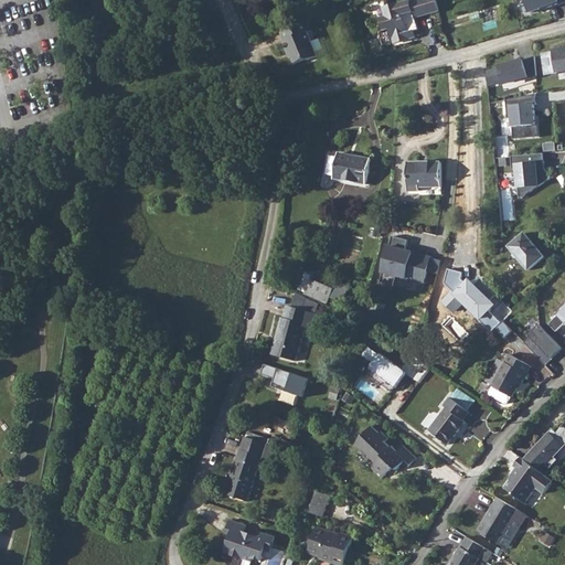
[(409,0),(408,0),(384,8),(387,16),(381,18),(384,29),(391,28),(391,29),(416,19),(415,16),(409,0)]
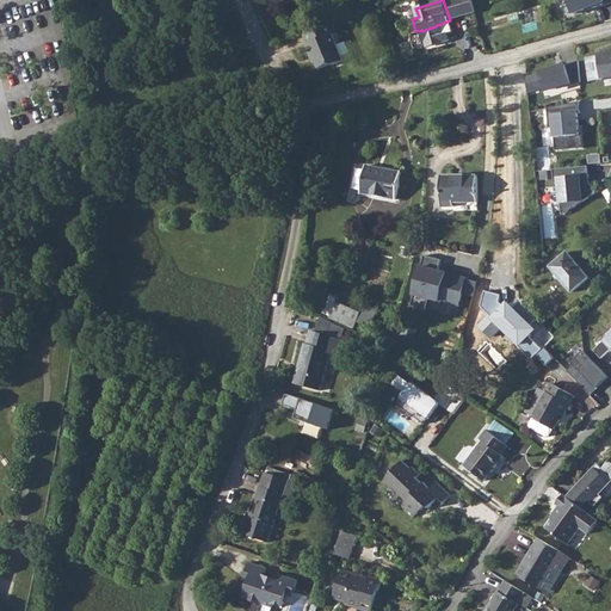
[(471,0),(461,0),(466,12),(475,10),(471,0)]
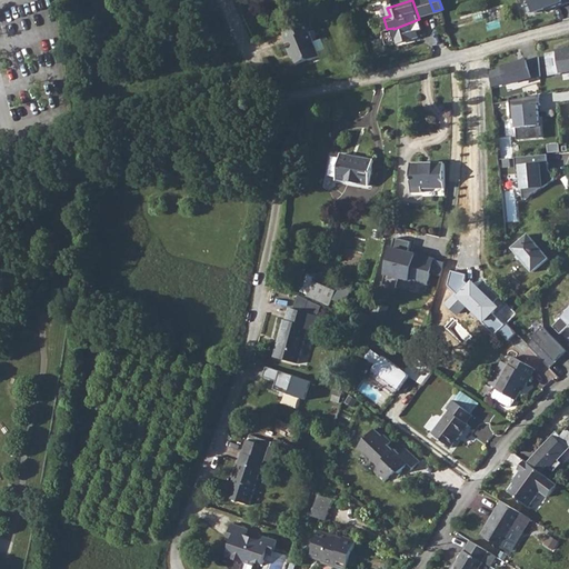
[(568,0),(530,0),(536,12),(565,2),(566,5),(568,2),(568,0)]
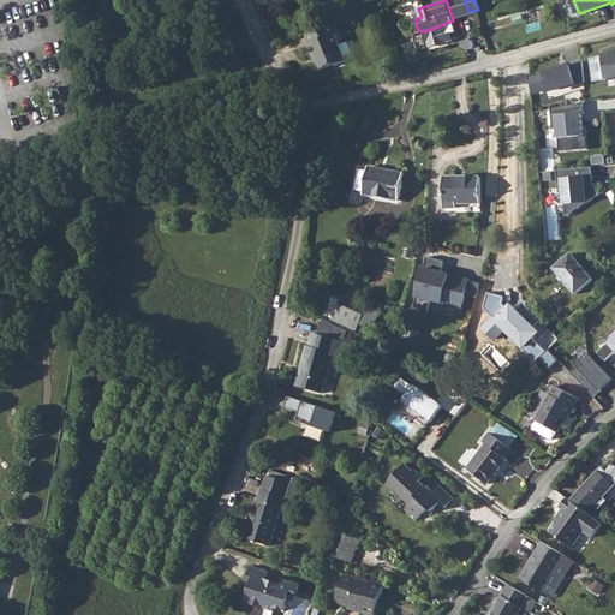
[(453,21),(425,31),(430,46),(447,41),(446,39),(453,37),(451,33),(455,30),(453,21)]
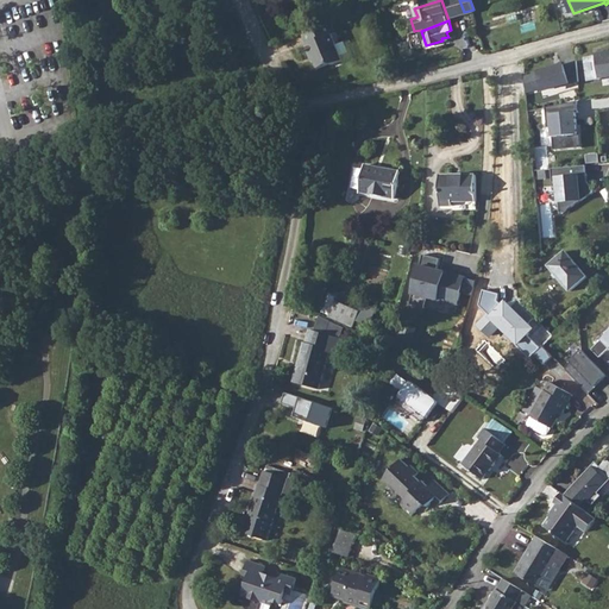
[(332,23),(303,35),(307,44),(305,45),(309,56),(312,56),(316,69),(330,64),(332,64),(343,61),(332,35),(336,33),(332,23)]
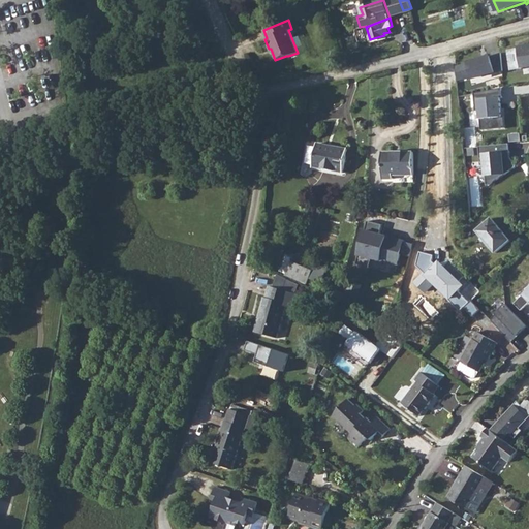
[(528,43),(507,48),(510,69),(528,66),(528,43)]
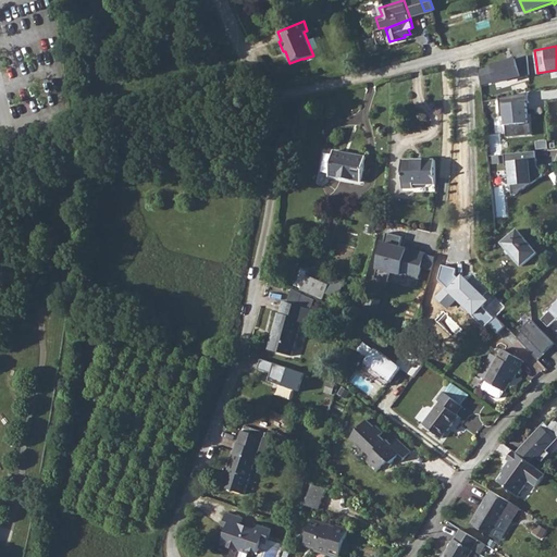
[(498,84),(523,76),(518,57),(481,69),(483,85),(497,81),(498,84)]
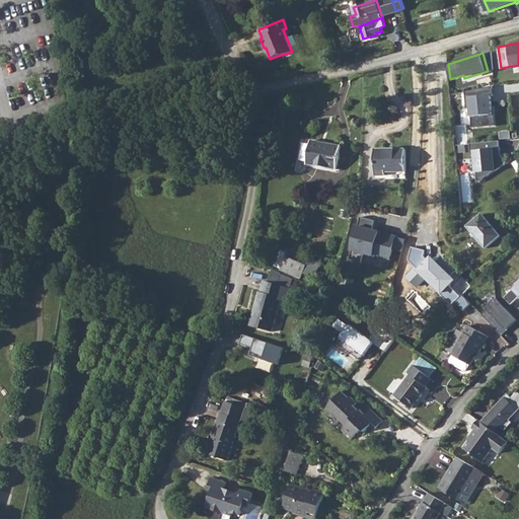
[(492,92),(469,94),(472,128),(496,126),(495,114),(493,114),(492,92)]
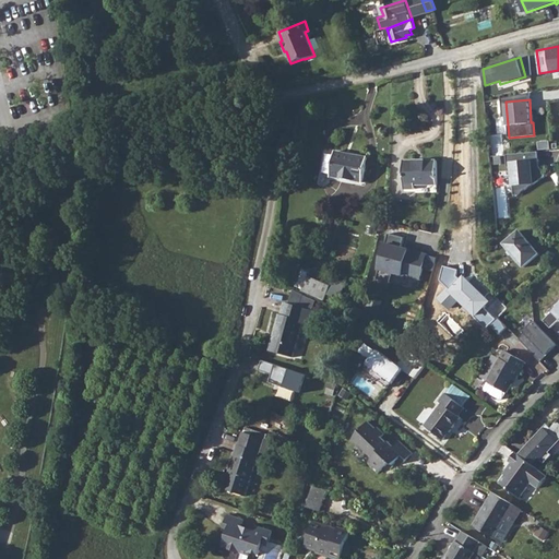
[(334,154),(331,154),(326,153),(323,171),(331,173),(331,177),(363,182),(367,158),(335,152),(334,154)]
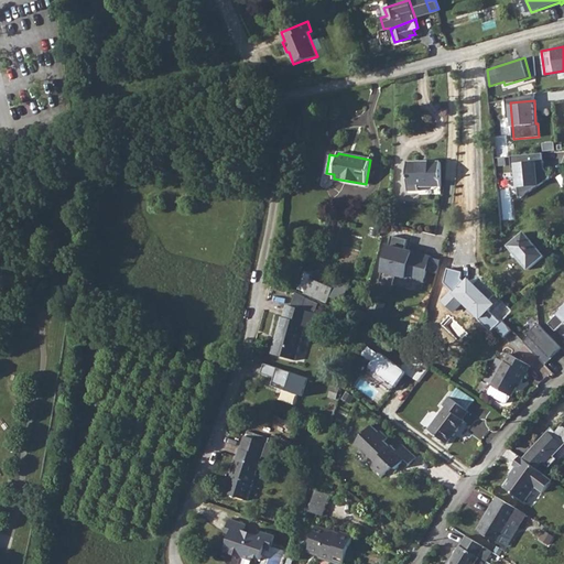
[(537,159),(516,161),(518,186),(540,182),(537,159)]
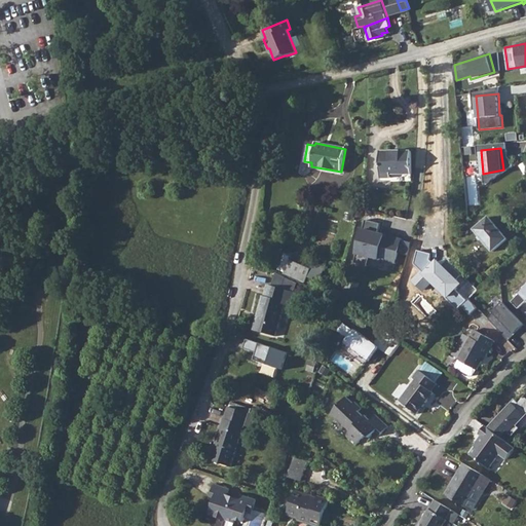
[(411,152),(380,152),(380,179),(391,178),(390,175),(412,175),(411,152)]
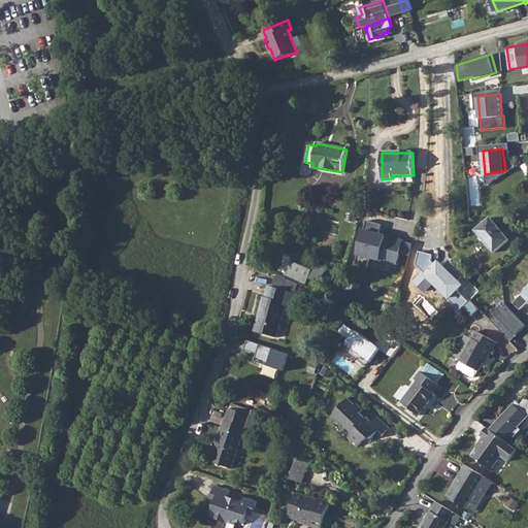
[(476,230),(494,253),(508,240),(491,219),(476,230)]
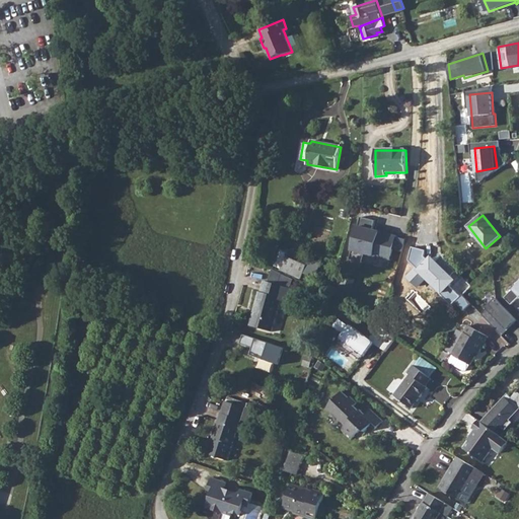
[(381,228),(358,222),(351,248),(390,258),(397,234),(380,230),(381,228)]
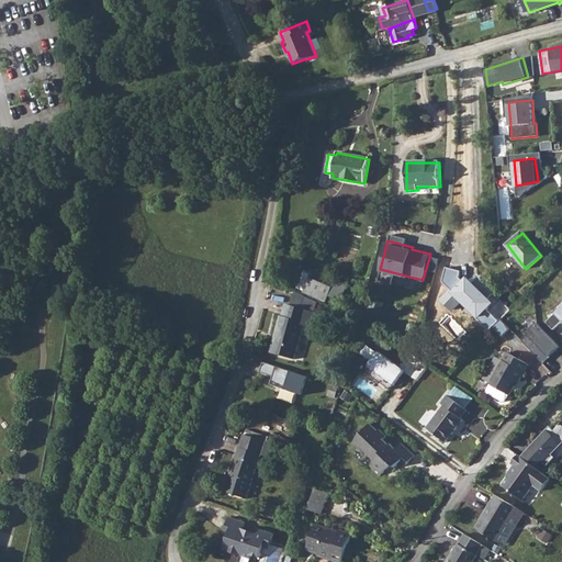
[(332,288),(311,279),(310,278),(304,291),(326,301),(328,296),(340,302),(347,284),(335,279),(332,287),(332,288)]
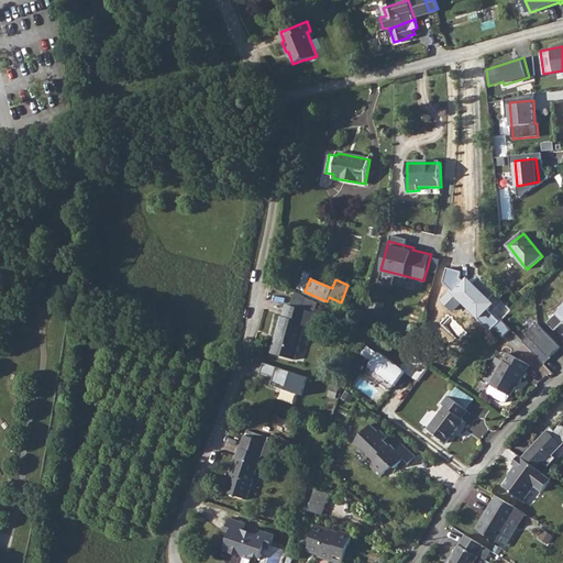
[(282,317),(272,354),(295,360),(305,327),(313,329),(318,313),(288,306),(284,318),(282,317)]
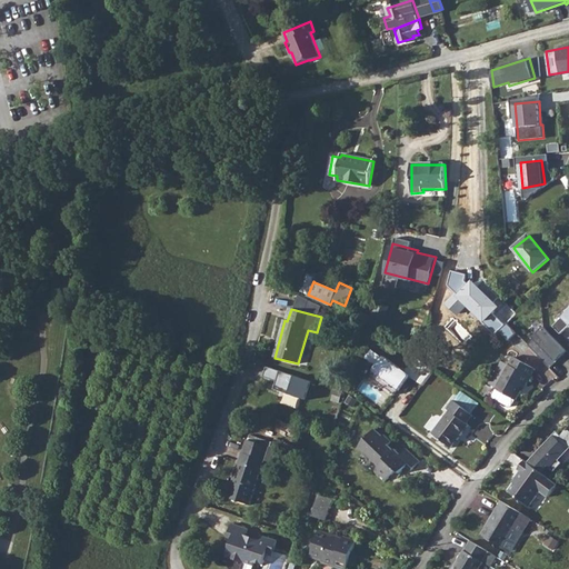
[(568,311),(553,326),(561,333),(568,326),(568,311)]
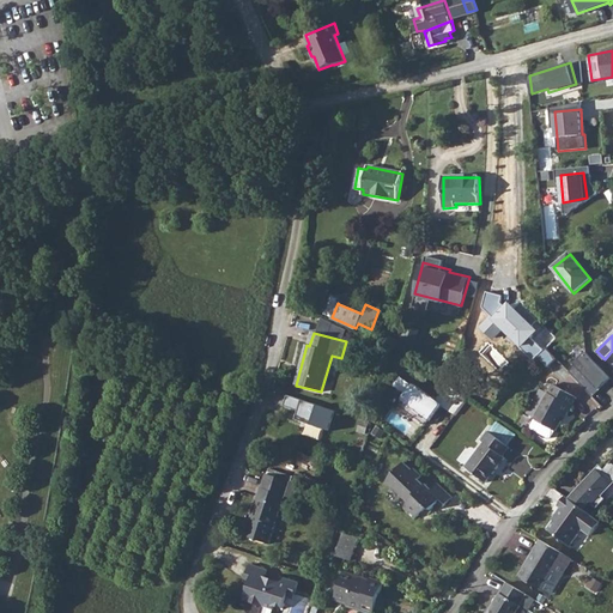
[(576,365),(569,372),(593,396),(600,390),(599,389),(598,387),(600,384),(602,386),(610,378),(586,352),(574,364),(576,365)]
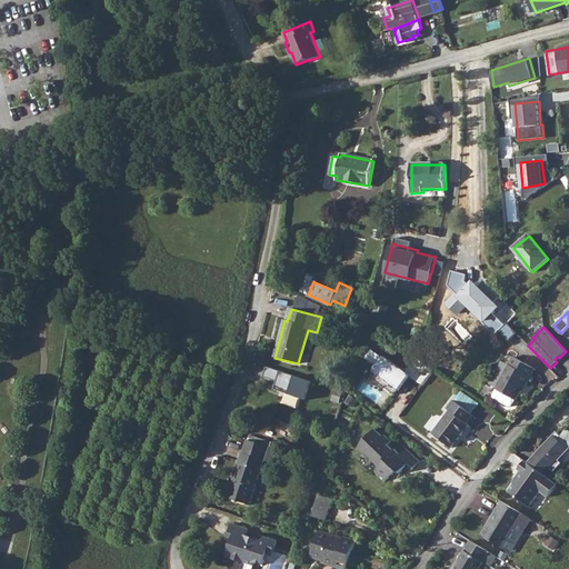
[(401,390),(411,375),(386,356),(375,370),(401,390)]
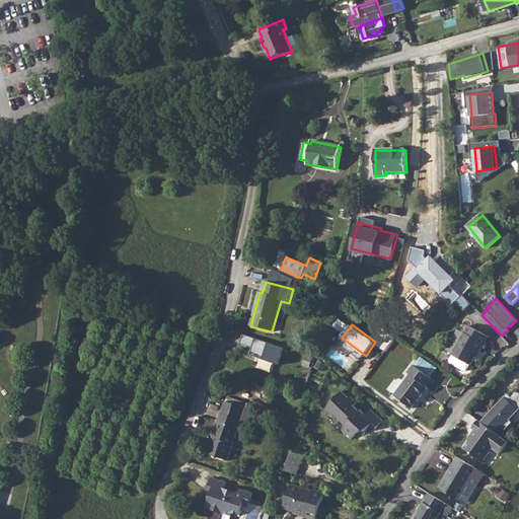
[(467,325),(451,354),(470,365),(477,353),(478,354),(488,338),(467,325)]
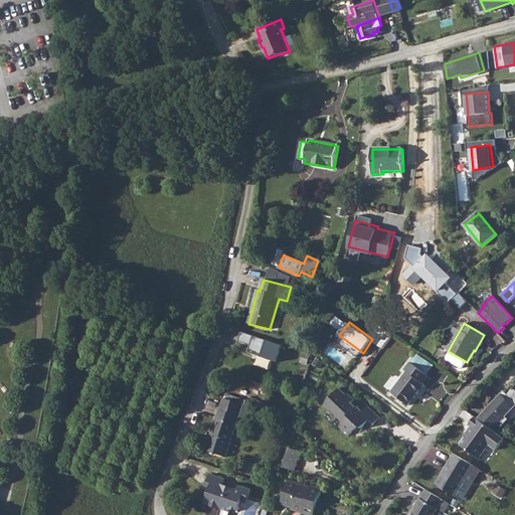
[(274,359),(279,361),(284,345),(243,330),(239,340),(250,344),(245,359),(271,368),(274,359)]
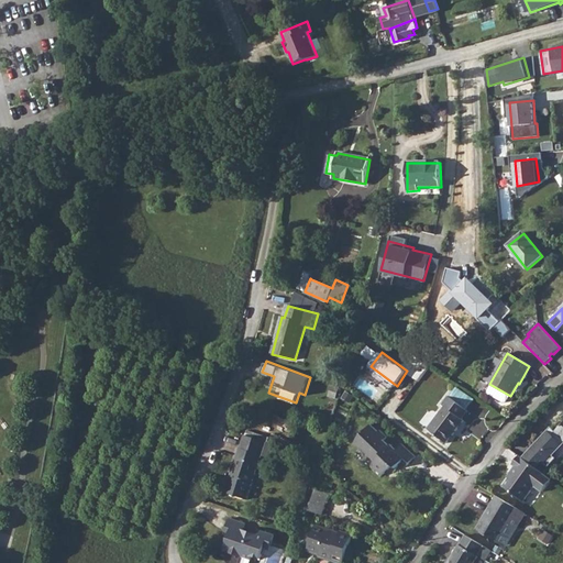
[(465,408),(448,395),(441,404),(445,406),(428,429),(446,442),(464,420),(462,418),(467,410),(465,408)]
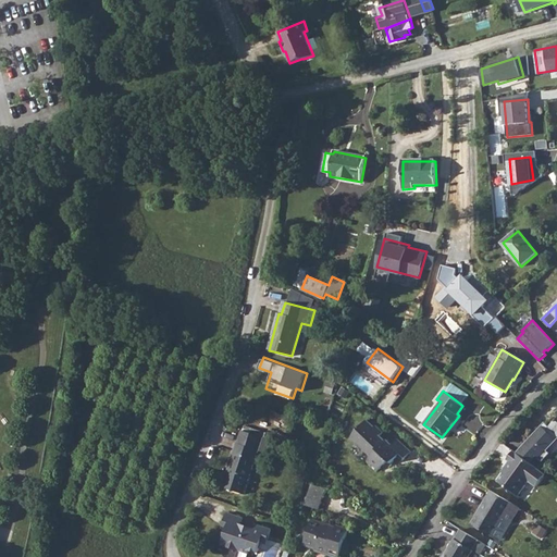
[(556,418),(545,430),(541,425),(530,435),(531,437),(523,445),(534,456),(540,461),(547,454),(544,449),(556,436),(556,418)]
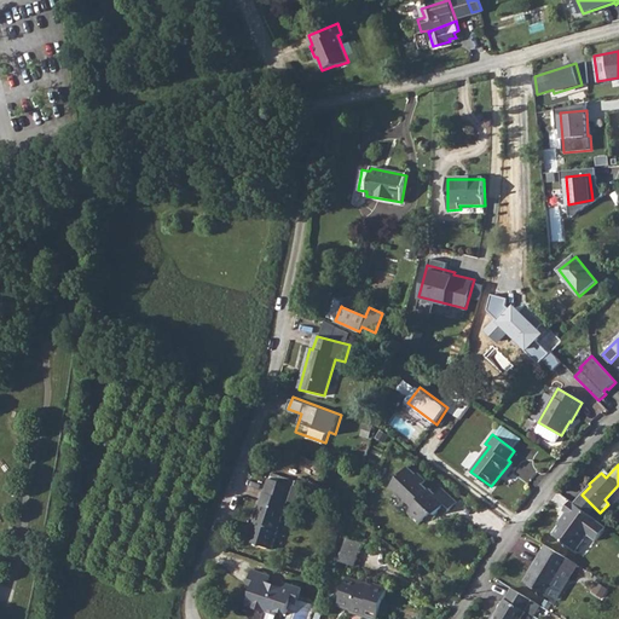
[(398,478),(388,489),(397,496),(398,495),(411,508),(406,514),(418,525),(431,513),(434,516),(441,508),(446,513),(456,503),(441,489),(435,495),(429,490),(428,490),(423,485),(427,481),(418,473),(416,475),(408,468),(399,476),(400,478),(399,479),(398,478)]
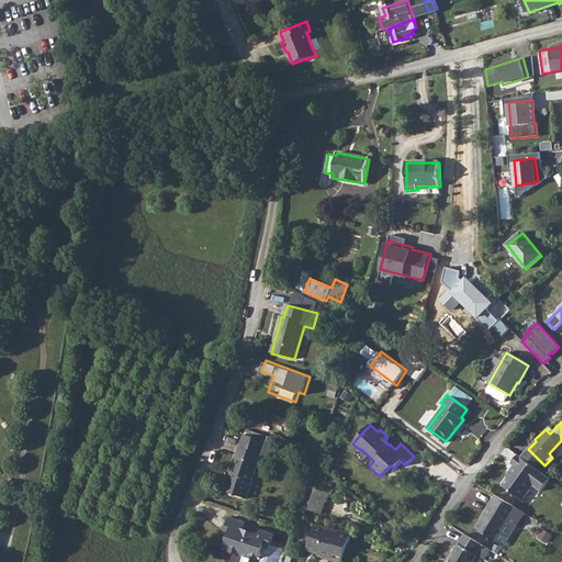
[(274,445),(243,435),(225,492),(246,499),(260,456),(270,459),(274,445)]
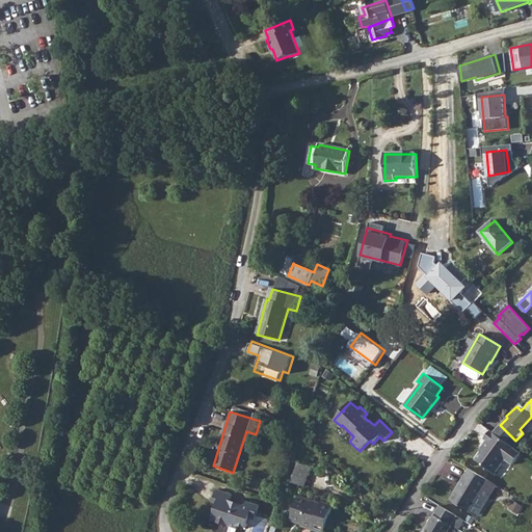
[(520,452),(489,429),(483,437),(486,440),(481,445),(483,447),(475,458),(494,472),(504,458),(511,463),(520,452)]
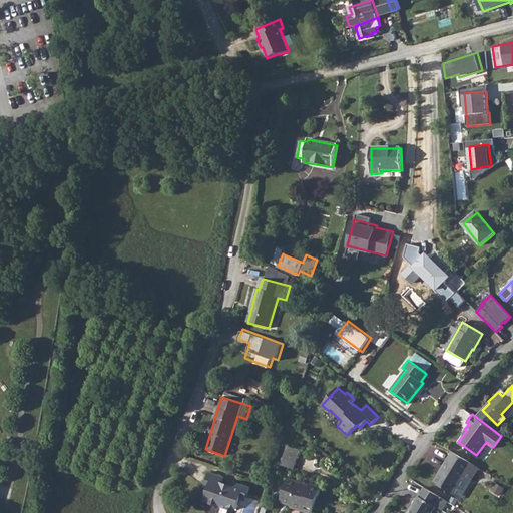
[(289,447),(283,466),(294,470),(300,451),(289,447)]
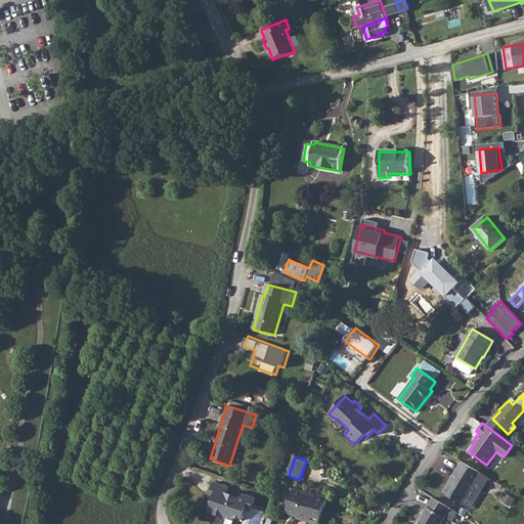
[(481,473),(461,460),(441,491),(461,504),(471,487),(472,488),(482,473),(481,473)]
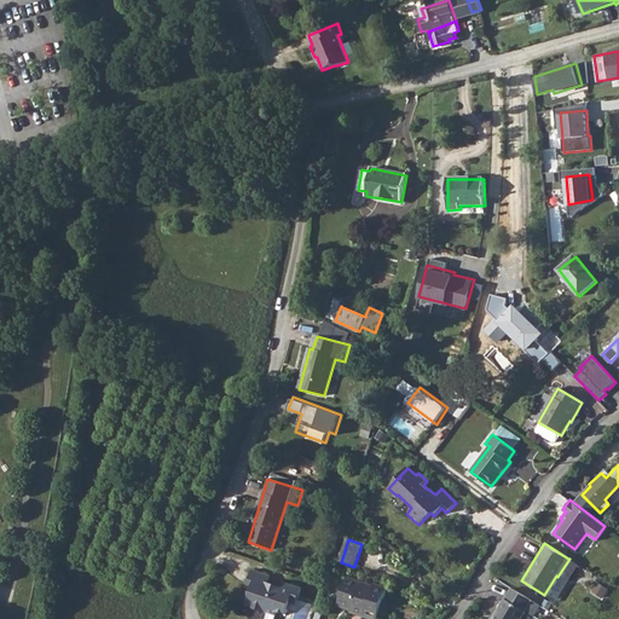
[(254,571),(248,588),(254,590),(248,608),(252,609),(249,618),(265,618),(267,614),(278,618),(279,613),(288,617),(293,605),(298,606),(304,589),(293,585),(290,591),(270,585),(272,577),(254,571)]
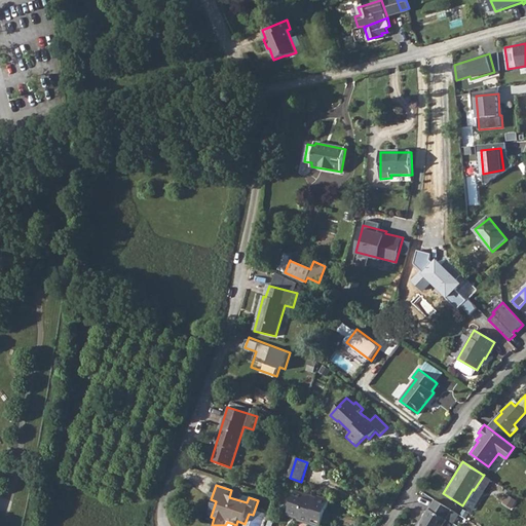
[(297,521),(308,525),(310,519),(322,522),(329,500),(318,496),(317,499),(316,502),(309,500),(310,496),(295,491),(287,515),(298,519),(297,521)]
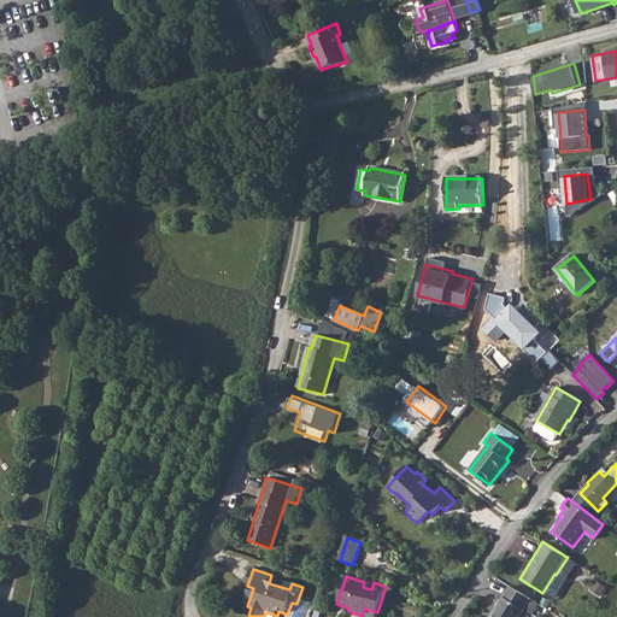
[(538,604),(510,587),(491,616),(519,616),(527,605),(534,610),(538,604)]
